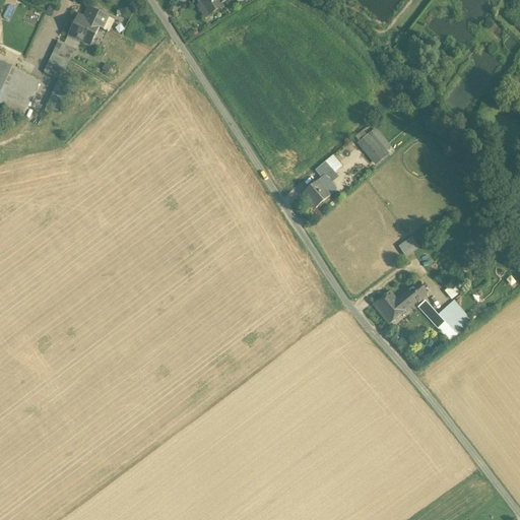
[(6,0),(2,16),(10,19),(16,0),(6,0)]
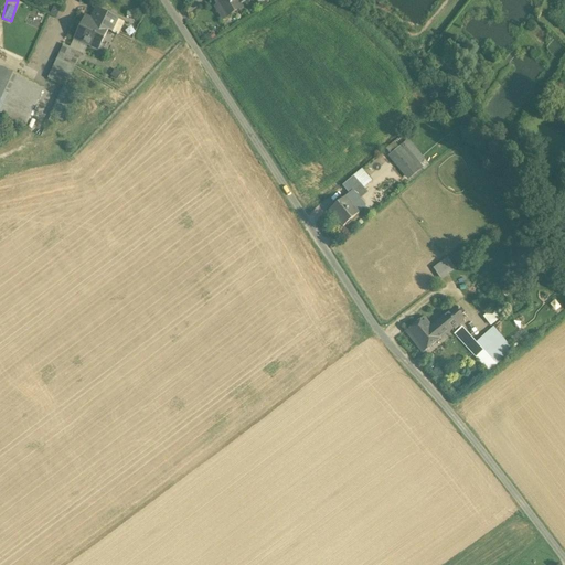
[(240,6),(235,0),(216,0),(219,4),(227,18),(241,9),(240,6)]
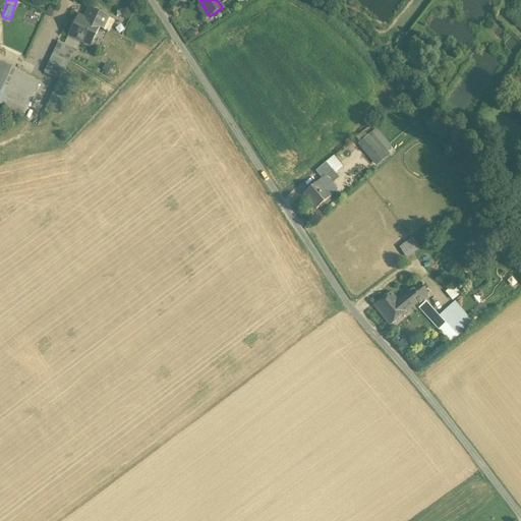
[(210,16),(201,4),(196,7),(205,19),(210,16)]
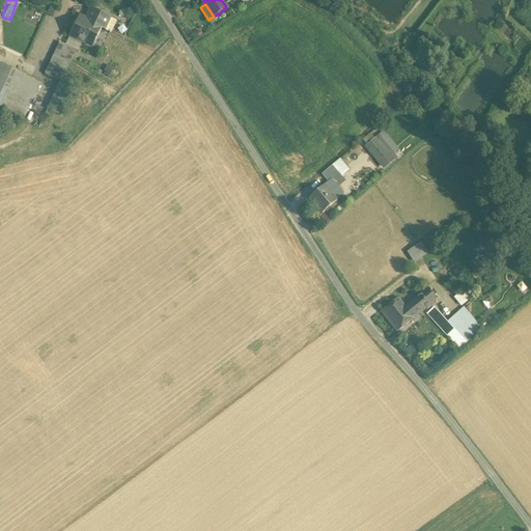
[(79,18),(70,36),(65,46),(76,50),(76,52),(78,53),(83,43),(93,47),(102,29),(111,33),(116,21),(91,9),(86,21),(79,18)]
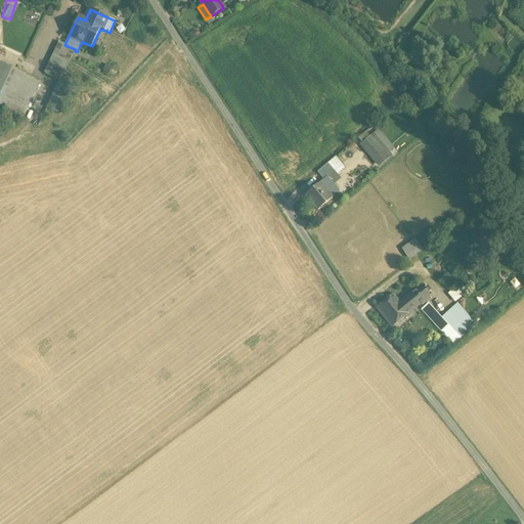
[(59,42),(44,73),(60,81),(60,80),(75,51),(75,49),(64,45),(59,42)]
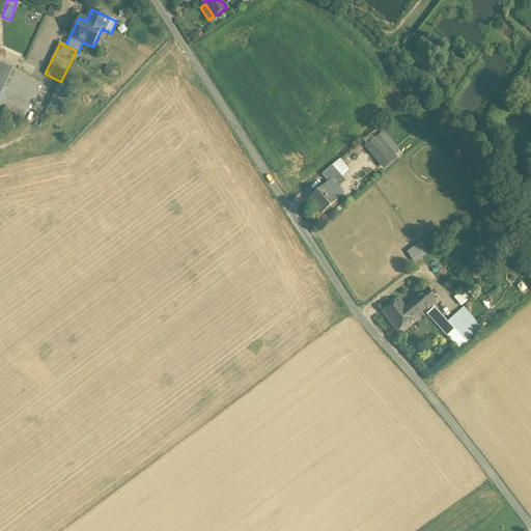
[(40,84),(0,64),(0,110),(23,121),(40,84)]
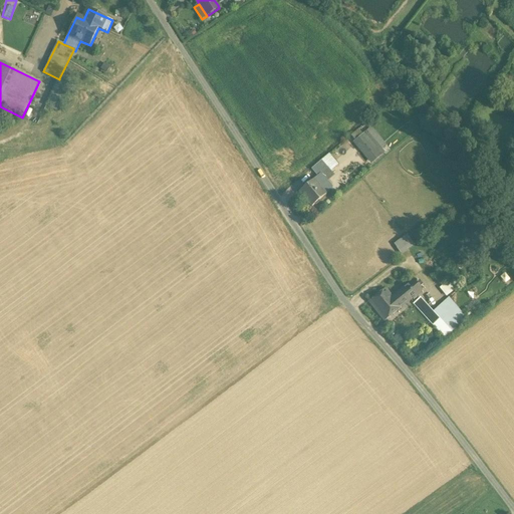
[(72,84),(59,78),(59,79),(46,106),(58,112),(72,84)]
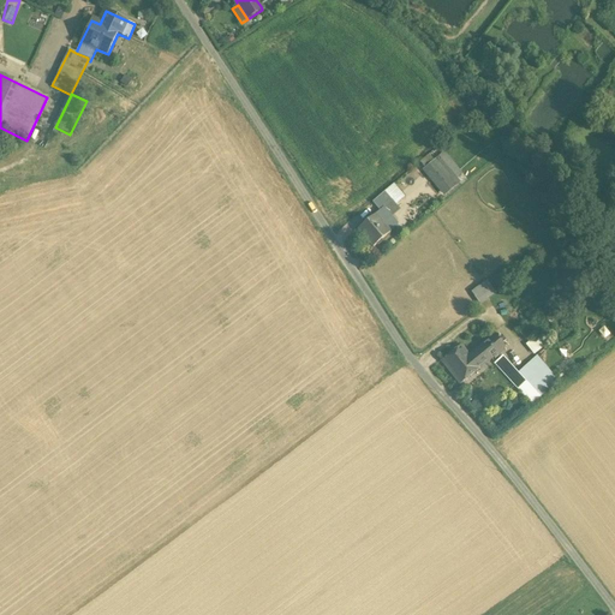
[(457,133),(443,144),(449,151),(463,141),(457,133)]
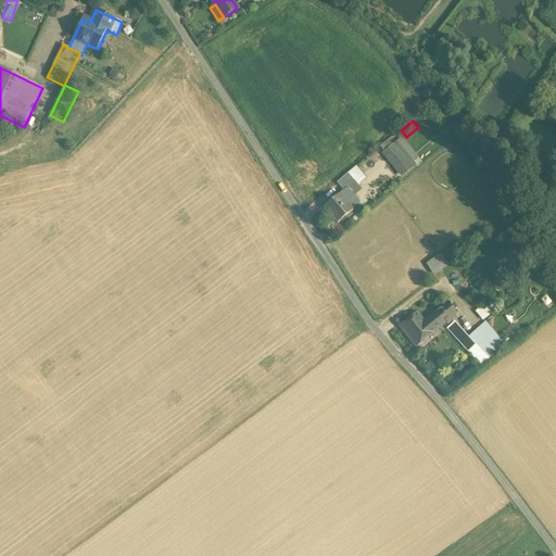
[(401,139),(396,142),(416,165),(420,162),(401,139)]
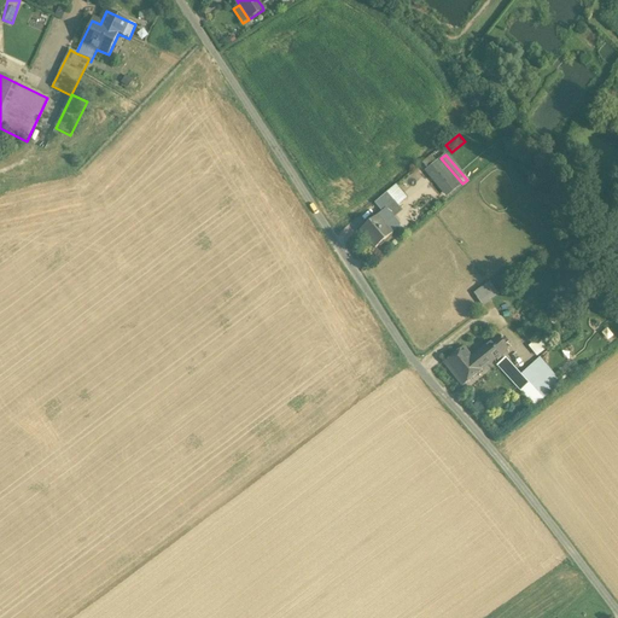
[(436,163),(430,157),(423,163),(427,170),(436,163)]
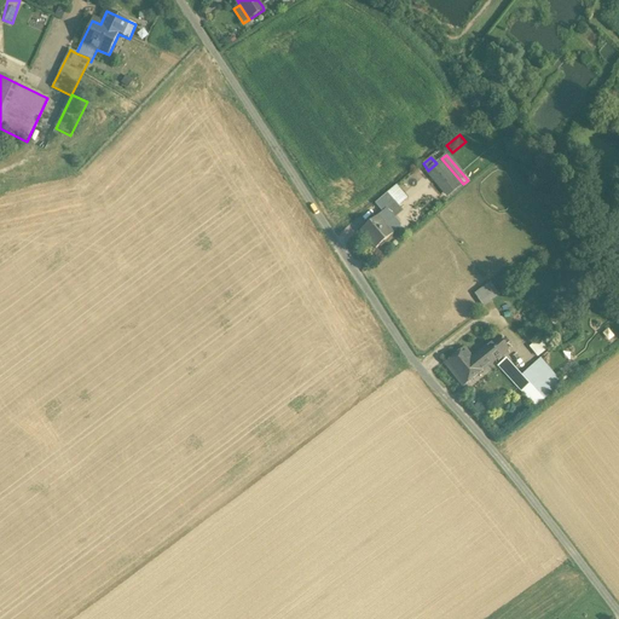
[(437,163),(428,171),(450,196),(463,184),(441,158),(437,163)]
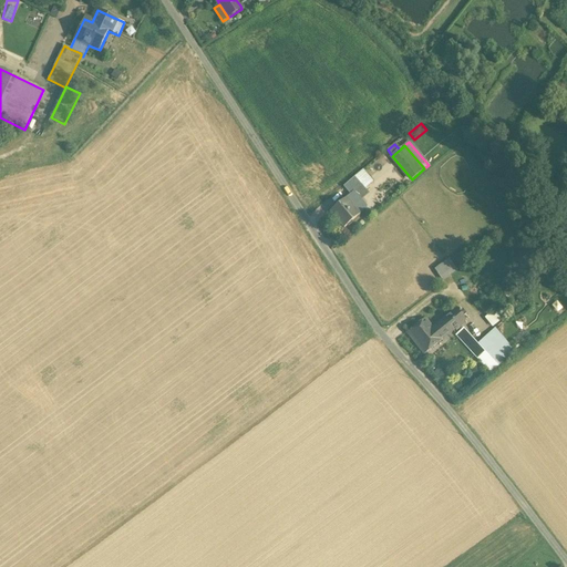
[(361,172),(354,177),(362,185),(366,189),(371,184),(361,172)]
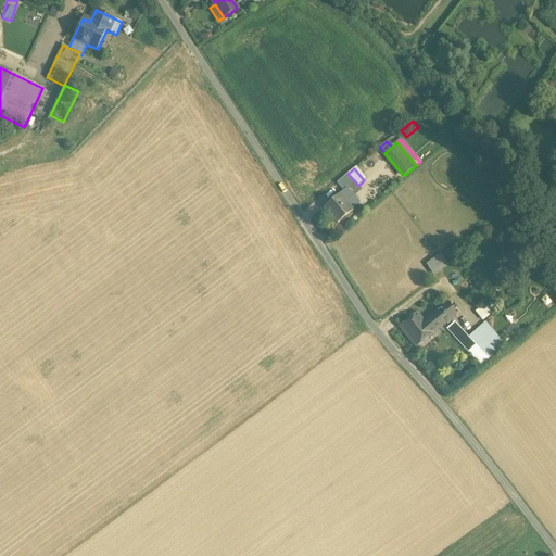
[(348,174),(337,182),(344,191),(355,181),(348,174)]
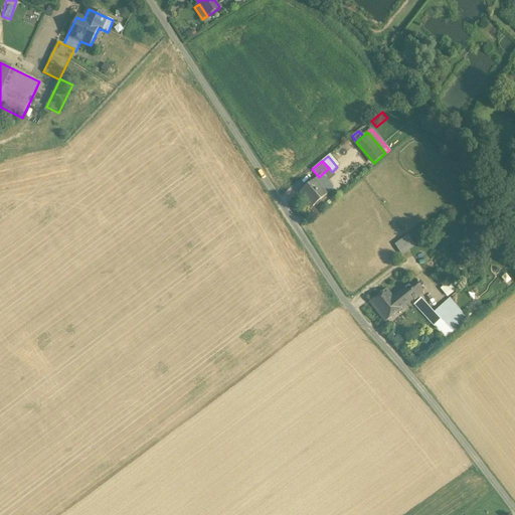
[(333,190),(333,187),(328,182),(335,176),(332,172),(329,168),(319,177),(314,180),(327,195),(333,190)]
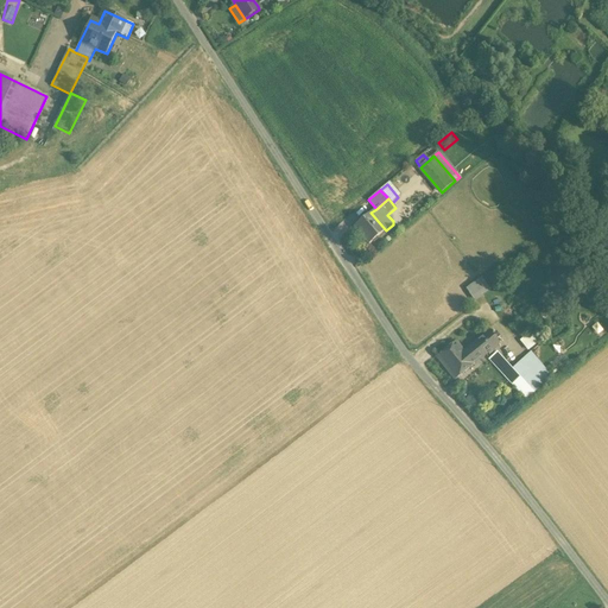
[(371,213),(354,227),(369,245),(386,230),(371,213)]
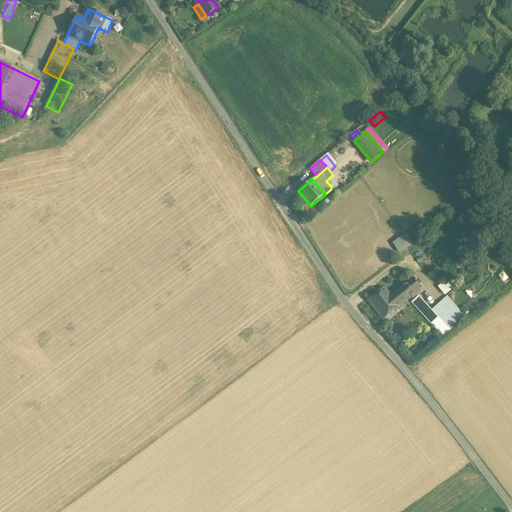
[(406,235),(393,244),(397,250),(410,241),(406,235)]
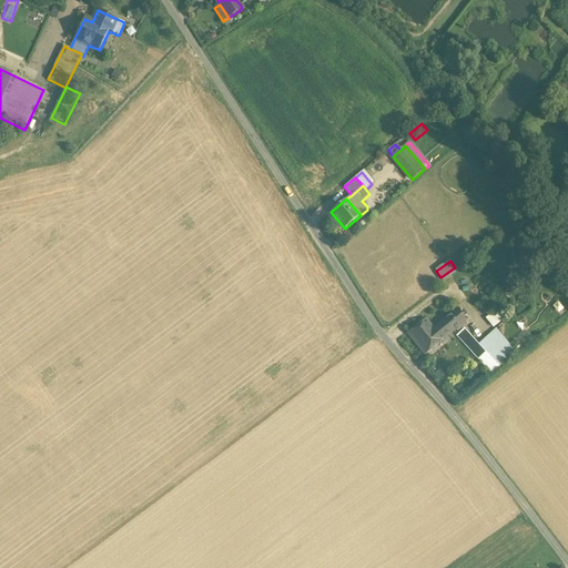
[(455,267),(440,277),(443,281),(457,271),(455,267)]
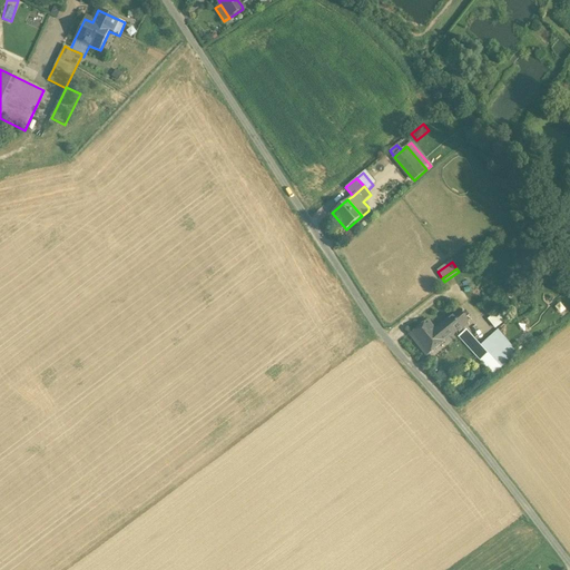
[(517,303),(508,293),(503,297),(512,306),(517,303)]
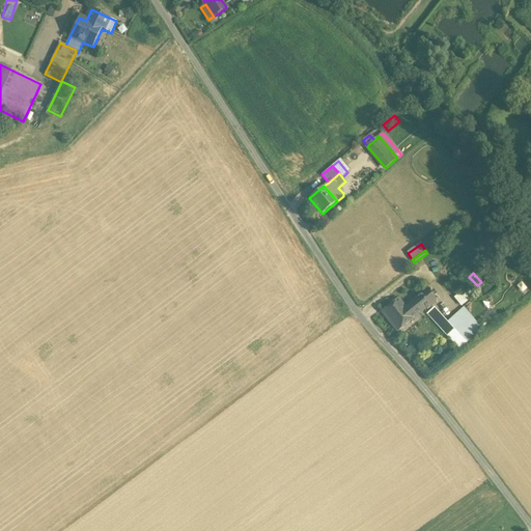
[(456,282),(450,287),(454,294),(462,288),(456,282)]
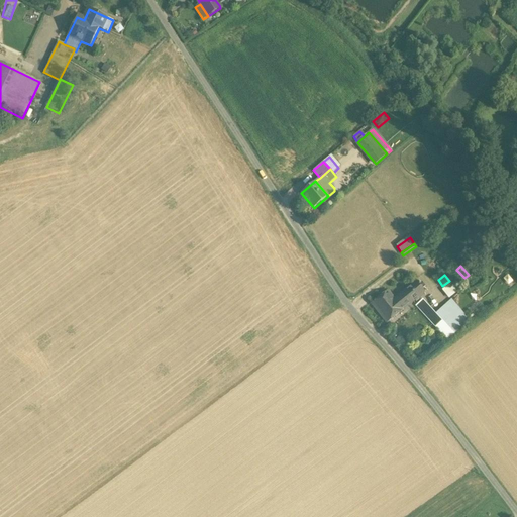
[(453,280),(441,290),(448,298),(460,288),(453,280)]
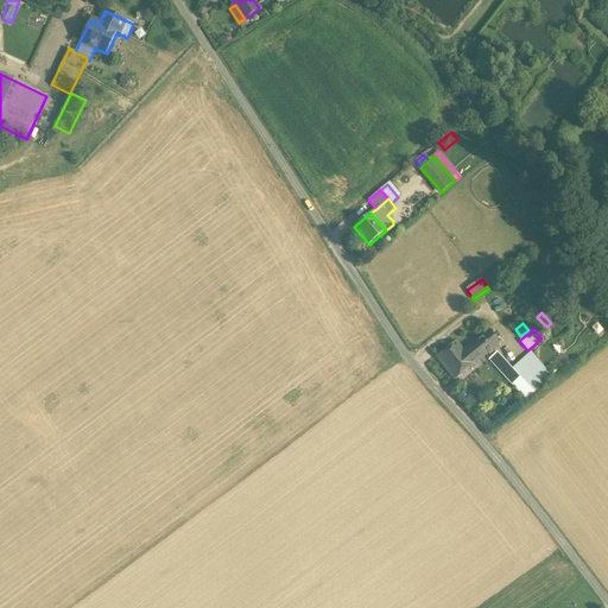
[(489,331),(464,352),(456,341),(437,358),(455,380),(474,365),(500,343),(489,331)]
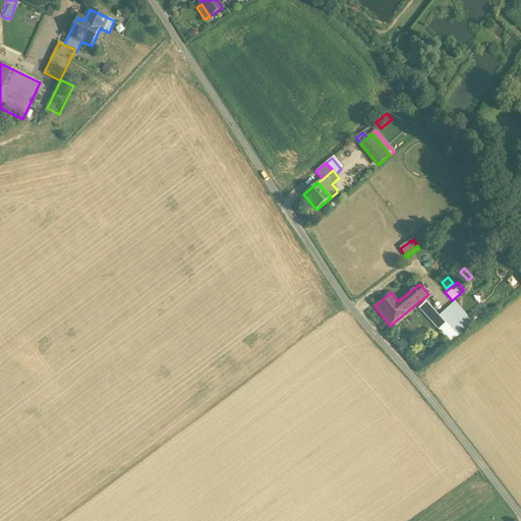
[(445,310),(439,316),(426,302),(419,308),(452,343),(464,331),(445,310)]
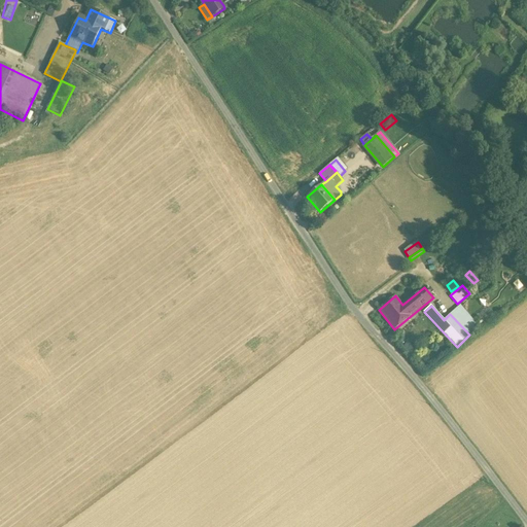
[(459,306),(450,314),(469,335),(495,315),(487,307),(471,319),(459,306)]
